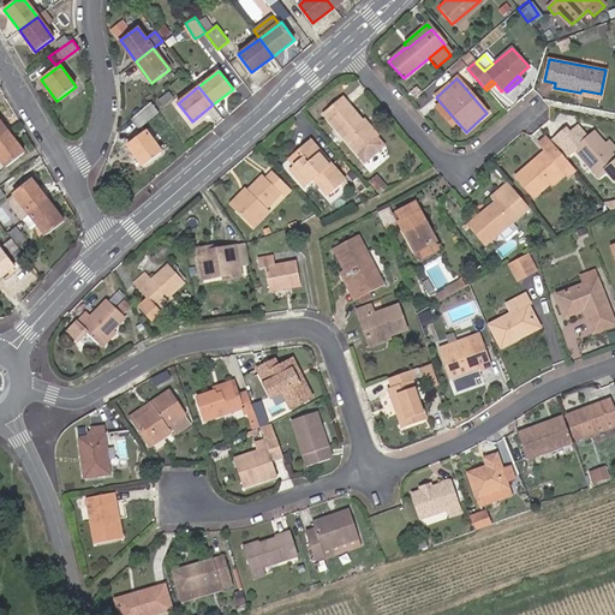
[(360,124),(363,123),(342,99),(323,115),(356,153),(364,162),(381,148),(374,138),(360,124)]
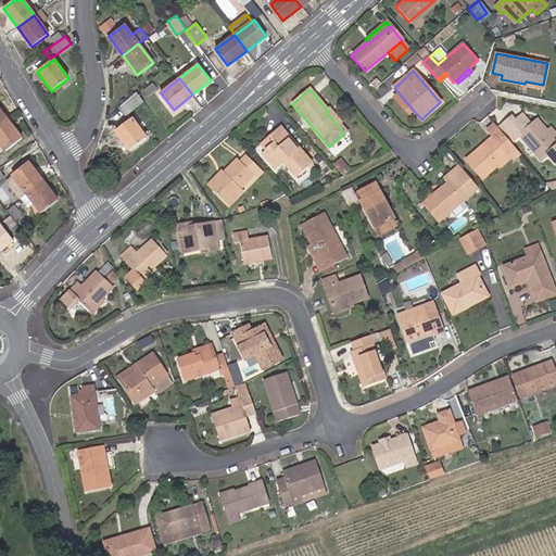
[(137,92),(119,108),(127,115),(143,101),(137,92)]
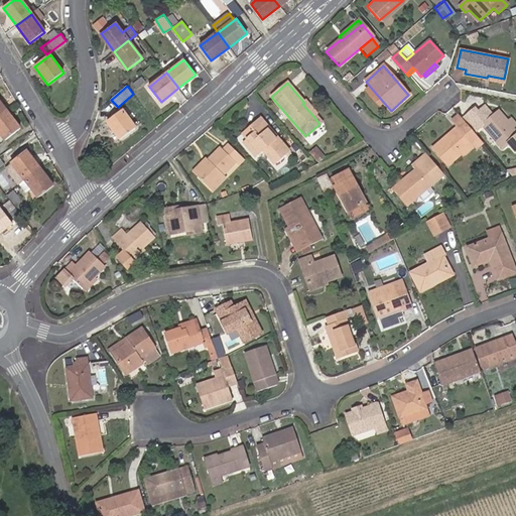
[(371,88),(365,93),(378,108),(384,103),(371,88)]
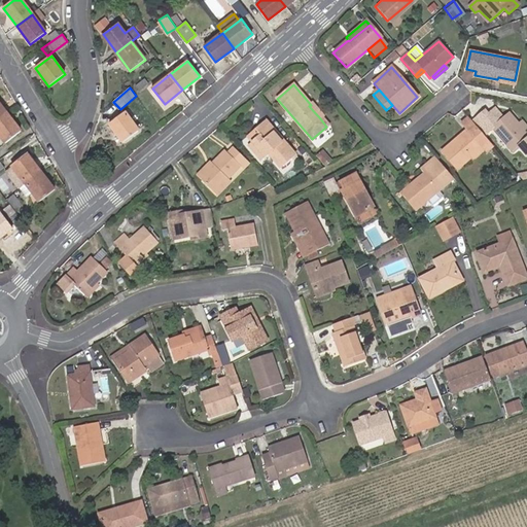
[(312,103),(311,105),(309,106),(320,118),(323,115),(312,103)]
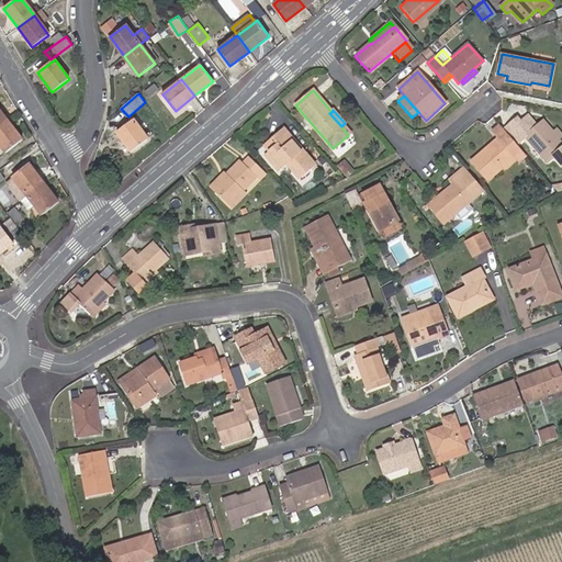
[(521,123),(530,133),(540,124),(531,114),(521,123)]
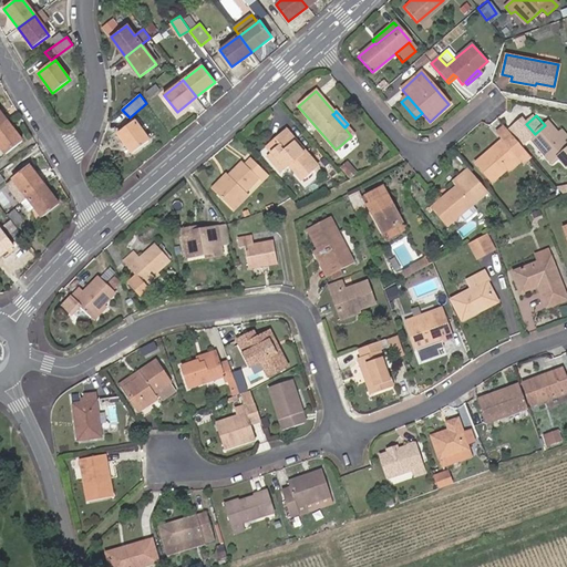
[(514,127),(515,130),(524,122),(523,120),(514,127)]
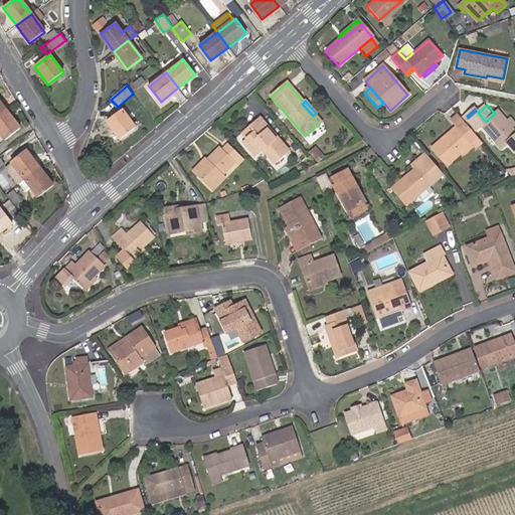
[(19,128),(5,110),(0,114),(0,134),(4,140),(19,128)]
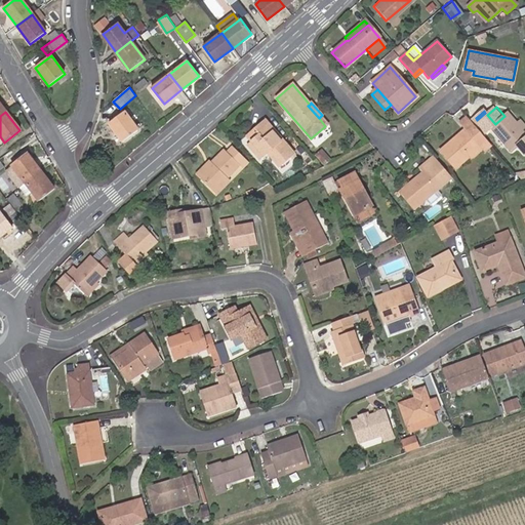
[(110,123),(123,142),(138,129),(124,112),(110,123)]
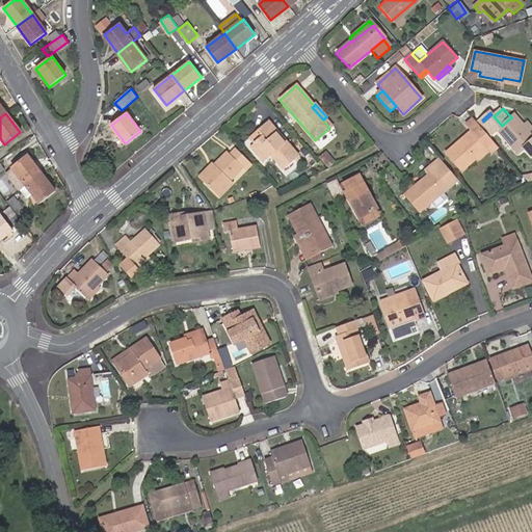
[(491,114),(483,122),(494,133),(498,129),(519,154),(525,149),(531,156),(531,134),(524,126),(514,115),(511,117),(502,126),(494,116),(491,114)]
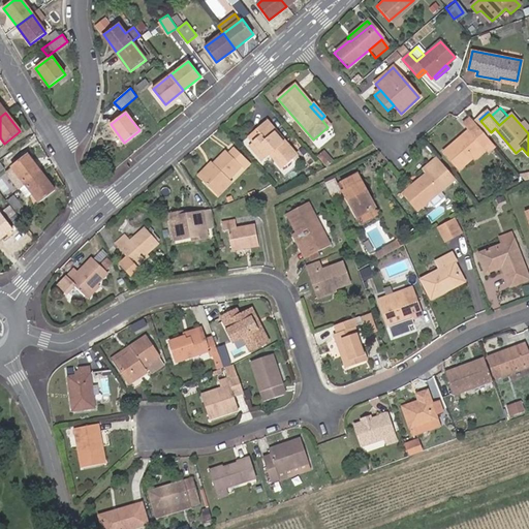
[(469,130),(475,125),(476,124),(475,123),(469,117),(463,123),(469,130)]
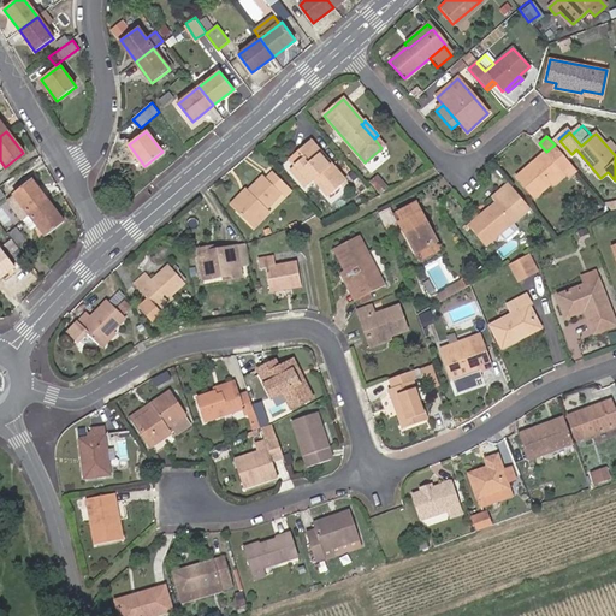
[(558,138),(554,143),(555,144),(567,159),(572,154),(560,141),(558,138)]
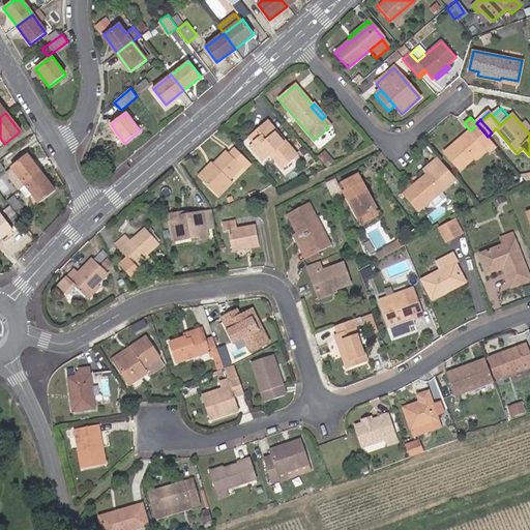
[(300,153),(289,142),(288,144),(277,131),(278,130),(269,120),(259,129),(263,135),(256,141),(269,156),(273,153),(285,167),(300,153)]
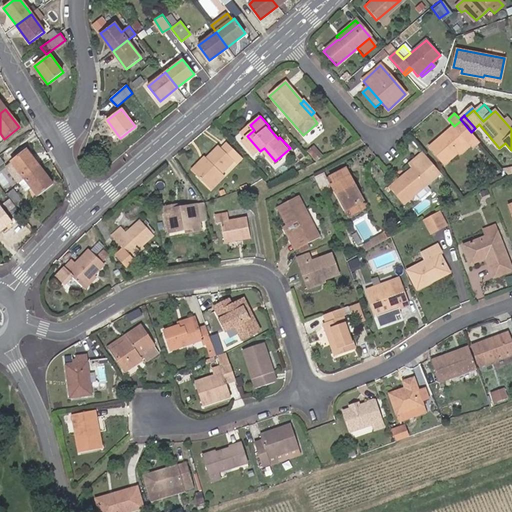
[(456,128),(454,126),(435,142),(438,146),(432,152),(443,165),(458,153),(456,151),(468,141),(466,139),(472,134),(462,123),(456,128)]
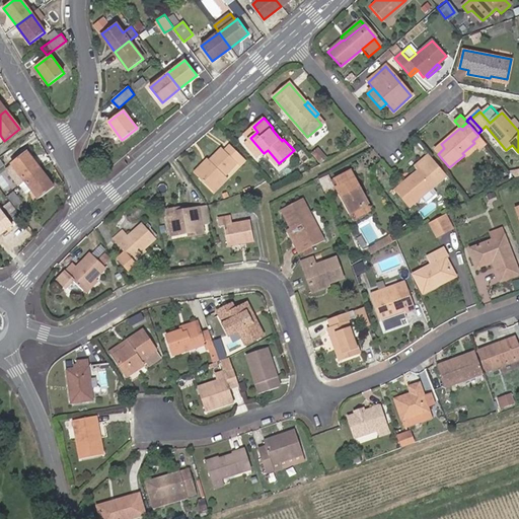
[(245,133),(250,138),(257,132),(253,127),(245,133)]
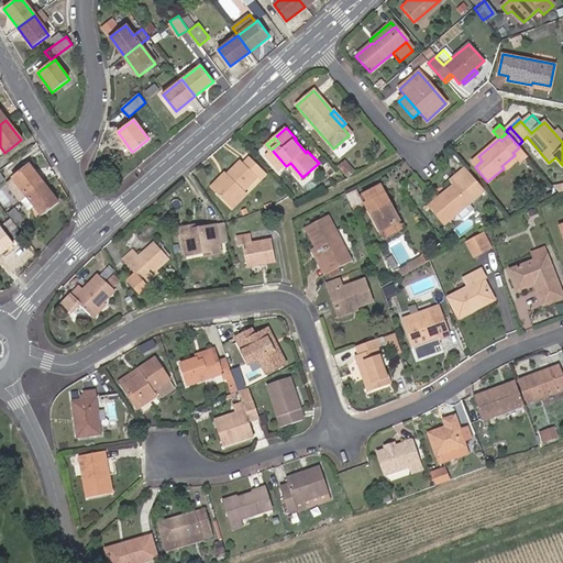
[(306,153),(307,151),(296,139),(295,140),(306,153)]
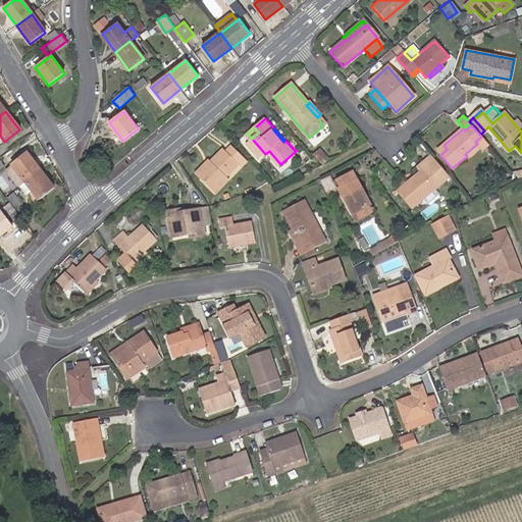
[(481,137),(475,142),(477,144),(479,147),(481,149),(487,143),(481,136),(481,137)]
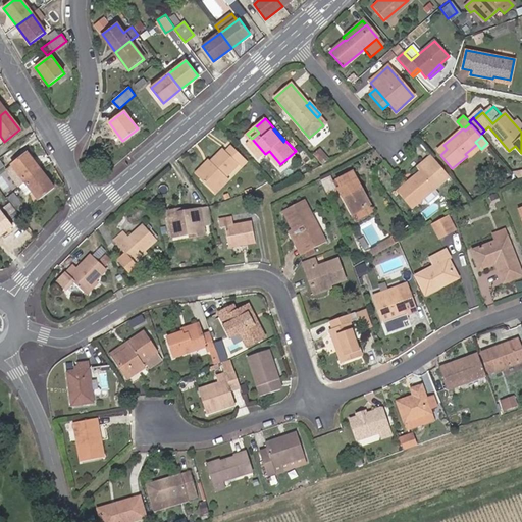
[(465,154),(467,156),(468,157),(479,147),(477,144),(465,154)]
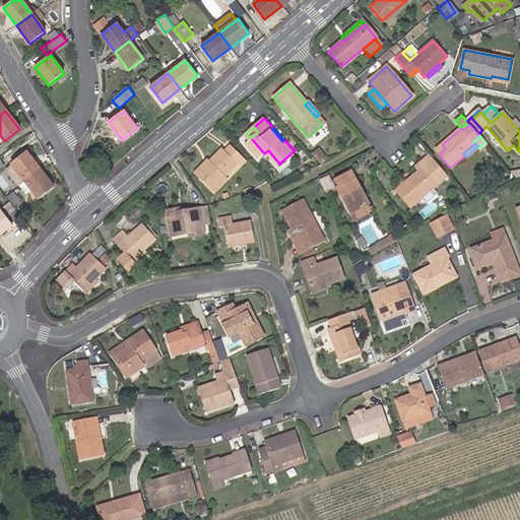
[(211,165),(198,177),(212,192),(226,180),(223,177),(237,165),(240,168),(244,163),(230,147),(224,151),(222,149),(209,161),(211,165)]
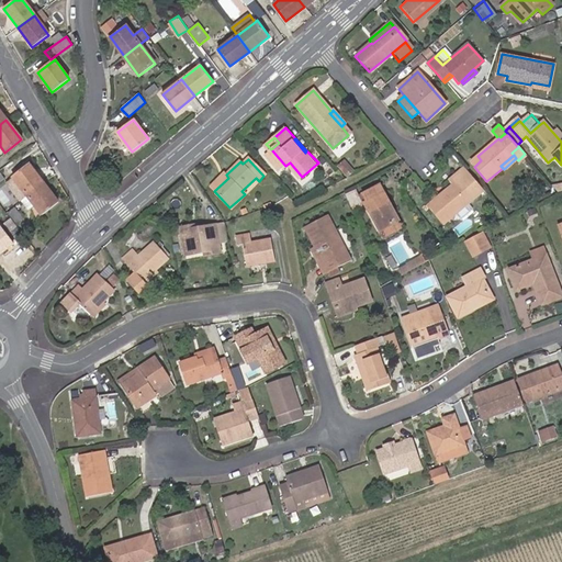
[(343,161),(337,166),(345,176),(351,171),(343,161)]
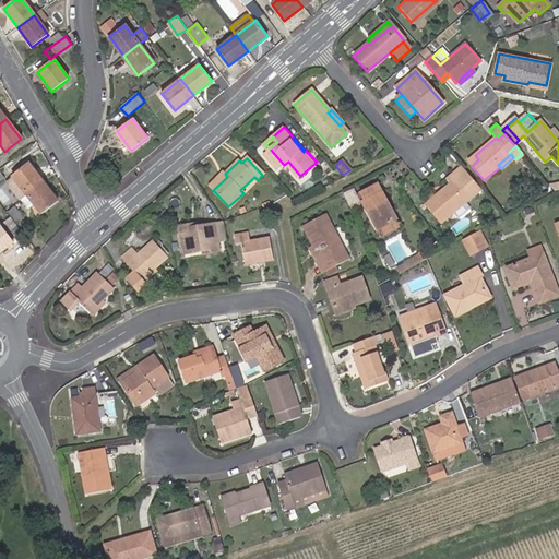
[(27,194),(44,181),(30,162),(12,175),(14,177),(8,182),(21,200),(27,194)]
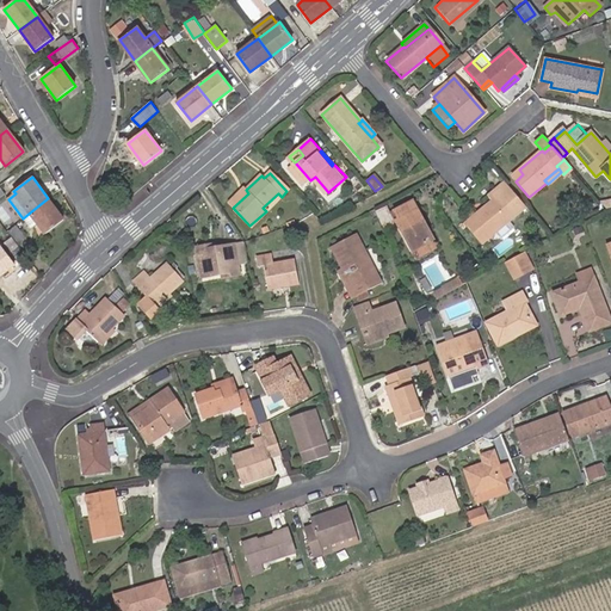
[(493,199),(464,223),(481,244),(514,215),(524,207),(503,181),(493,189),(499,195),(493,199)]
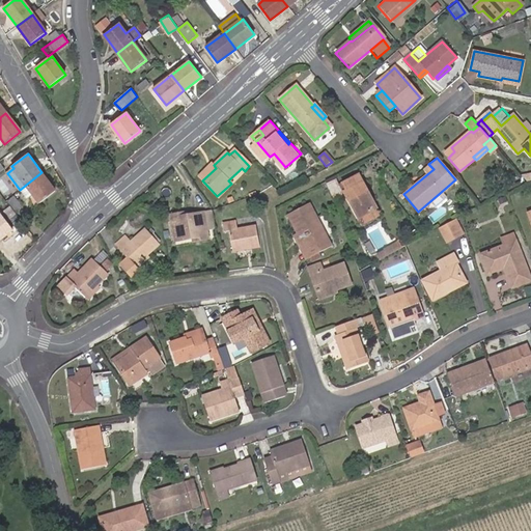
[(198,176),(202,180),(216,168),(214,165),(213,164),(198,176)]
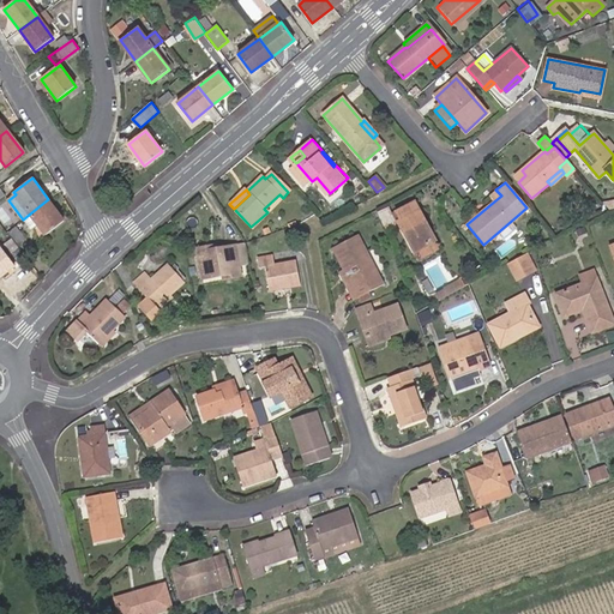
[(495,190),(491,194),(495,200),(501,196),(495,190)]
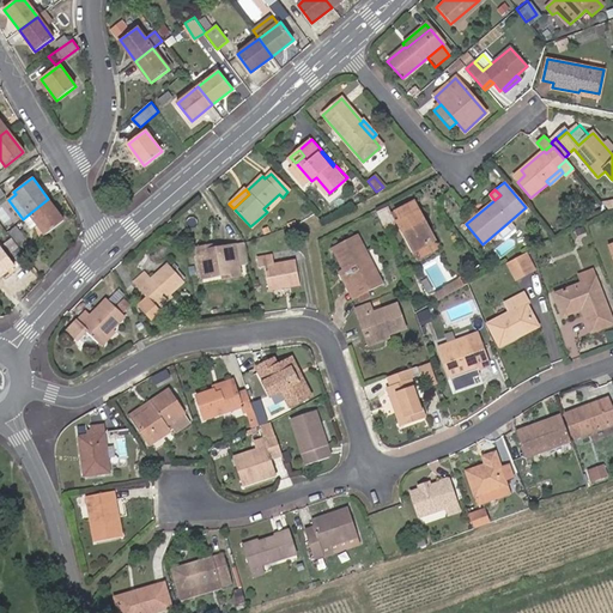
[(65,219),(48,199),(30,213),(46,234),(65,219)]
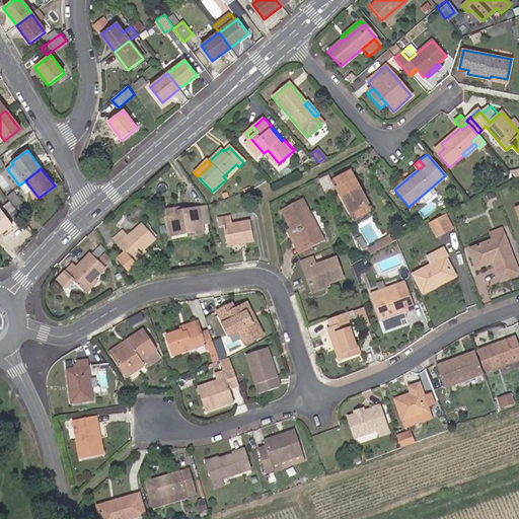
[(358,190),(360,189),(351,171),(338,178),(342,186),(337,189),(350,213),(366,205),(358,190)]
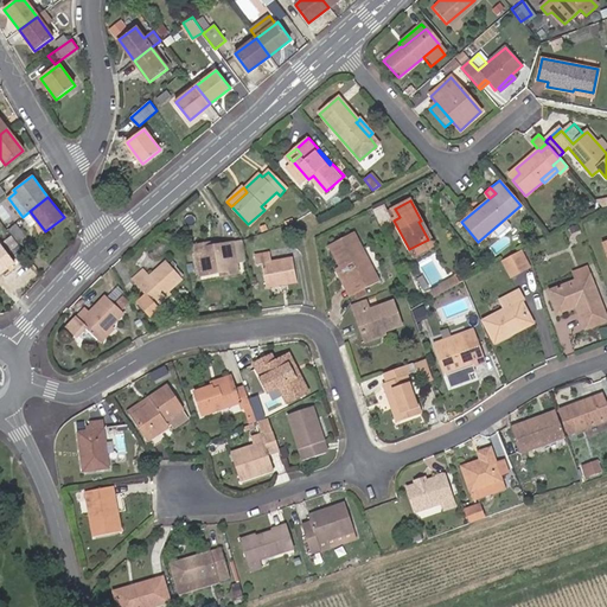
[(30,212),(23,217),(30,227),(37,221),(30,212)]
